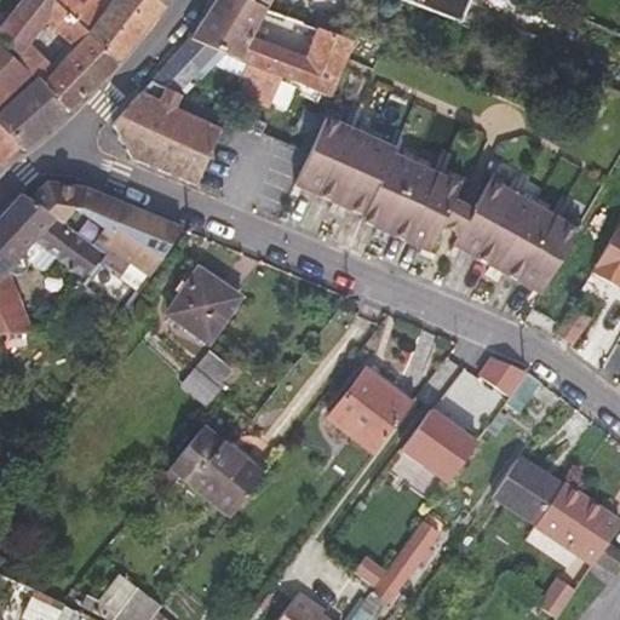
[(55,0),(22,0),(0,26),(0,45),(65,107),(69,110),(107,76),(119,62),(87,32),(57,3),(55,0)]
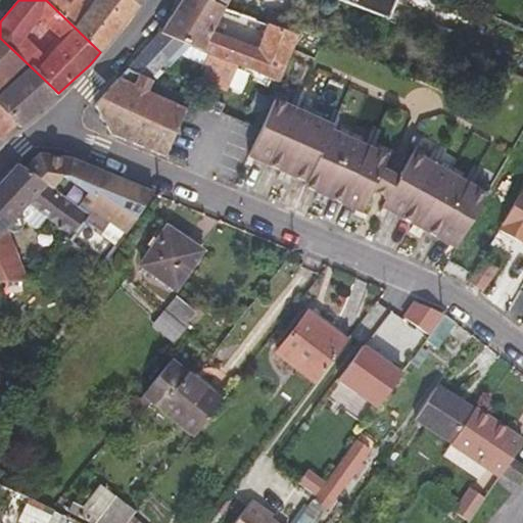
[(74,27),(93,2),(90,0),(49,0),(48,2),(74,27)]
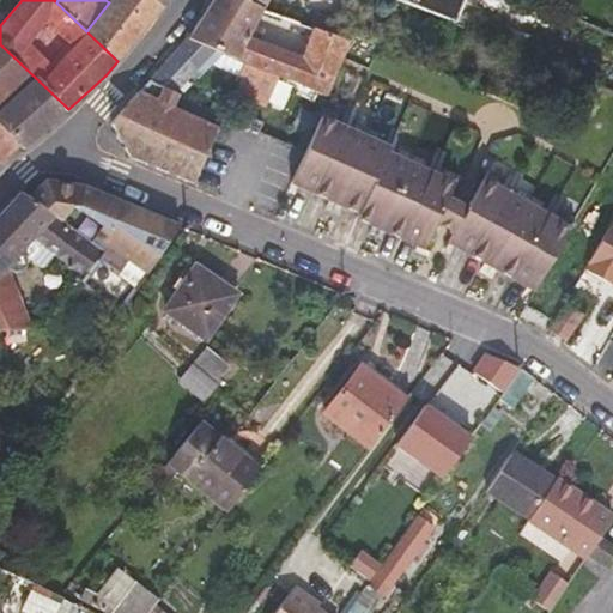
[(117,61),(164,6),(156,0),(110,0),(109,2),(86,31),(117,61)]
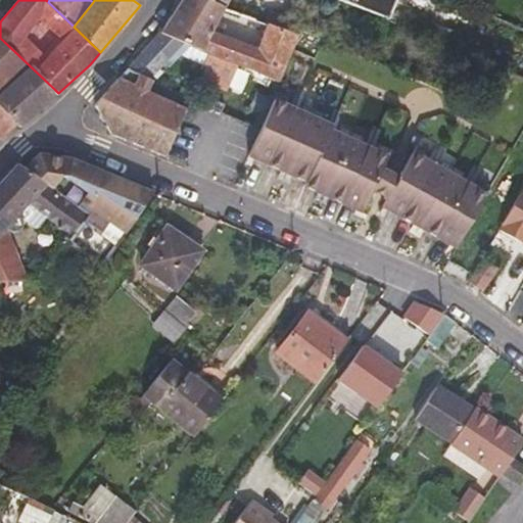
[(128,69),(148,80),(167,58),(172,61),(180,53),(186,46),(235,65),(278,82),(297,35),(295,34),(266,22),(257,47),(212,30),(225,6),(207,0),(181,0),(161,31),(160,30),(128,69)]
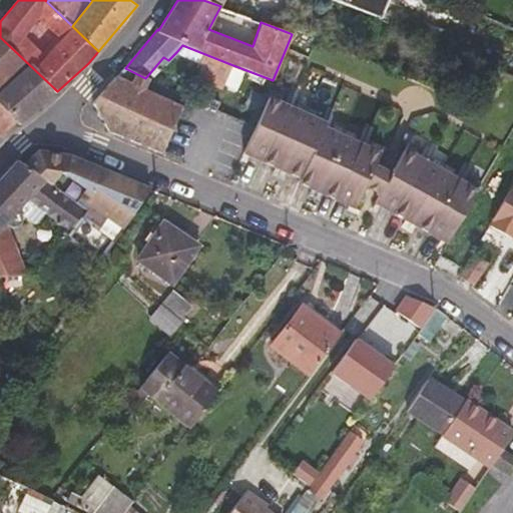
[(303,0),(302,2),(317,8),(320,0),(303,0)]
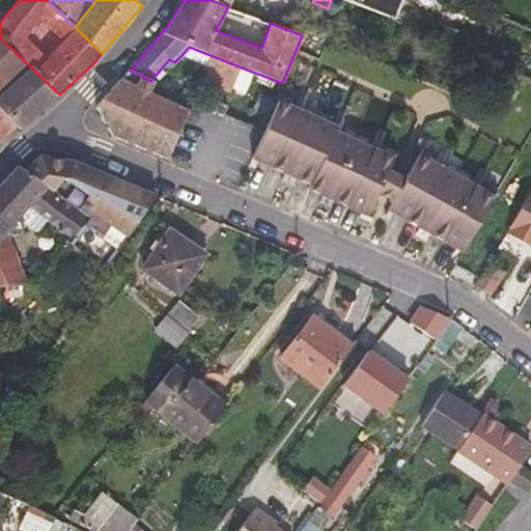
[(343,0),(387,19),(395,0),(343,0)]
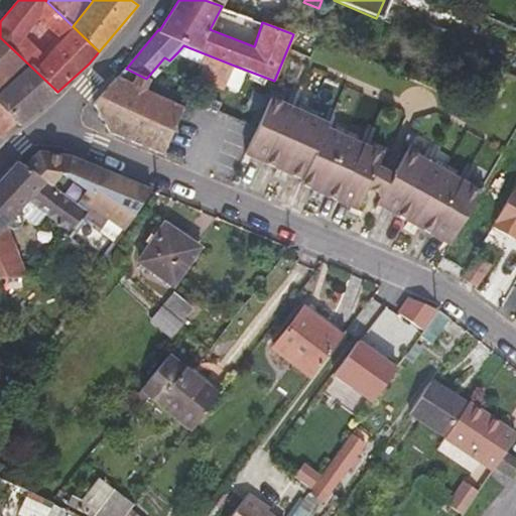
[(263,11),(259,21),(262,22),(291,33),(294,27),(300,15),(282,8),(279,17),(263,11)]
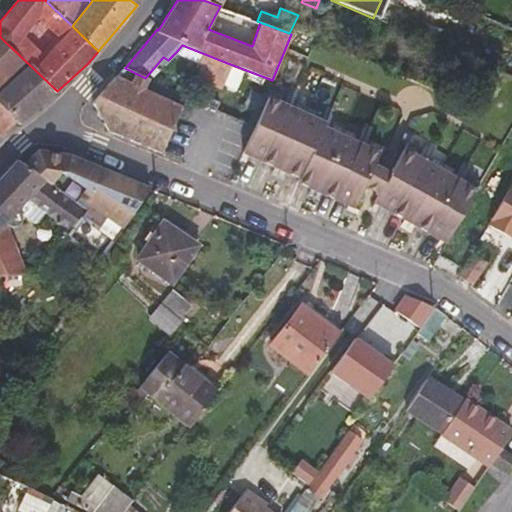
[(57,91),(54,88),(0,37),(0,104),(18,122),(20,125),(57,91)]
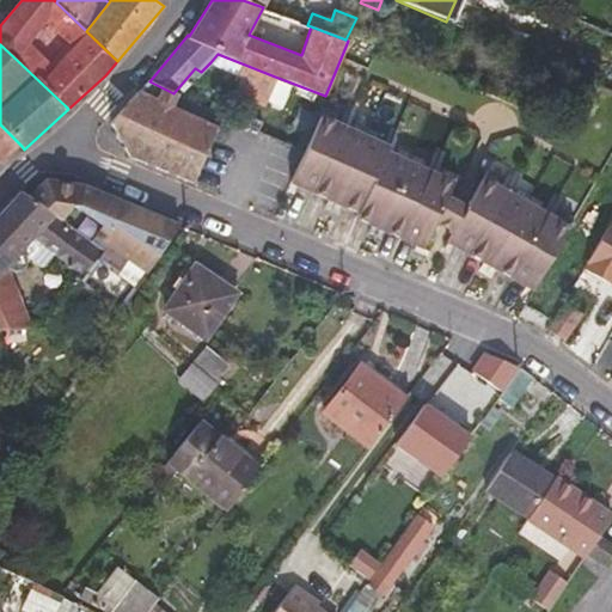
[(218,54),(210,62),(267,90),(275,77),(218,54)]
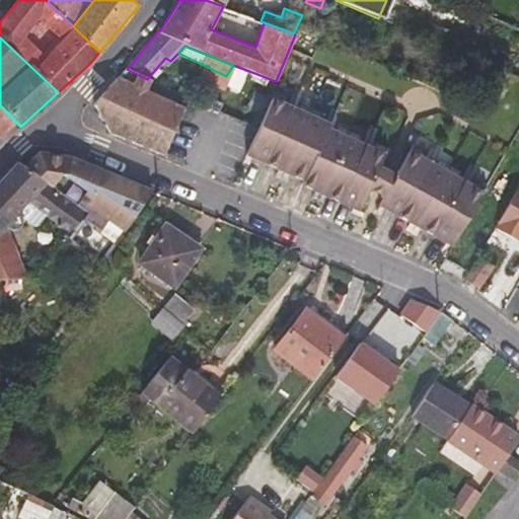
[(138,89),(147,79),(127,69),(97,103),(96,107),(108,133),(163,155),(182,108),(138,89)]
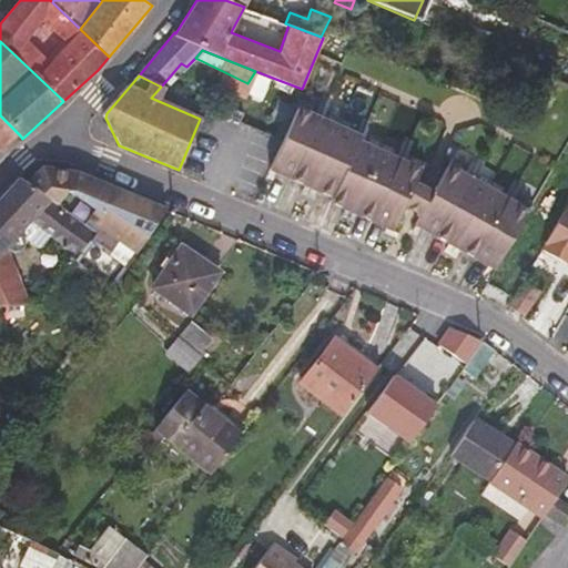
[(297,108),(283,140),(304,150),(318,117),(297,108)]
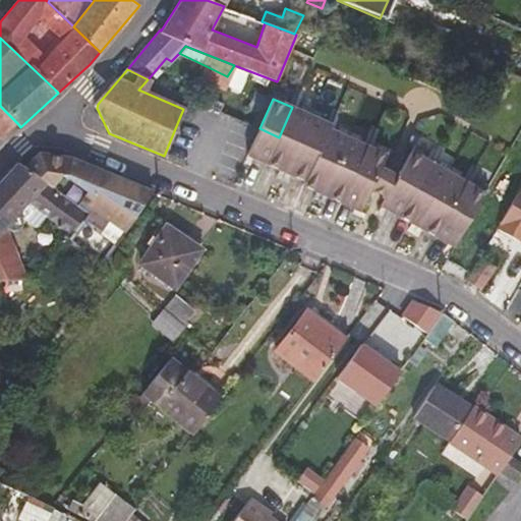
[(18,124),(0,106),(0,134),(3,138),(16,125),(18,124)]
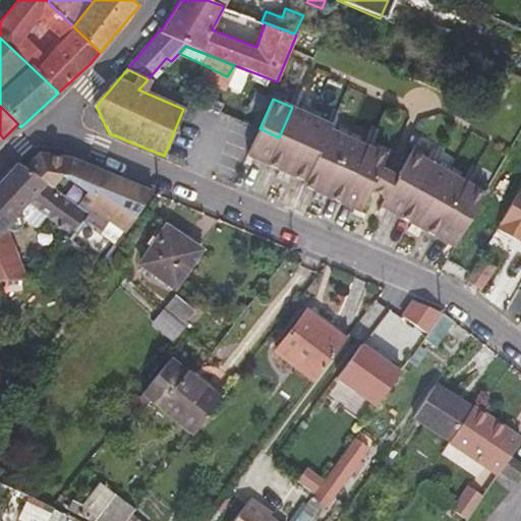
[(311,116),(292,107),(279,137),(285,140),(274,167),(286,172),(311,116)]
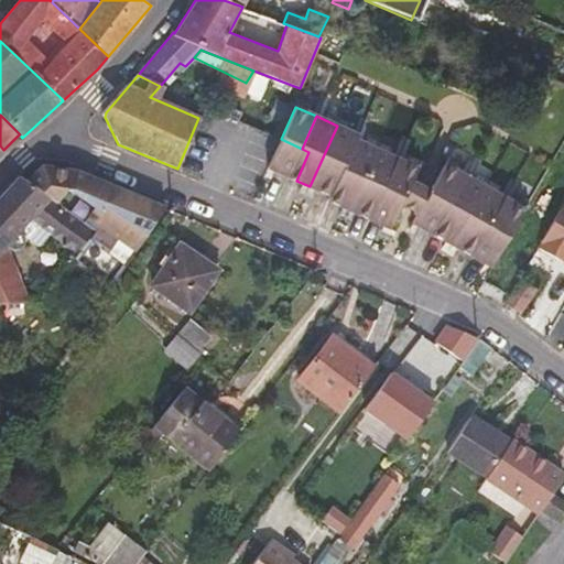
[(358,134),(337,126),(310,186),(329,196),(327,201),(328,201),(356,139),(356,138),(358,134)]
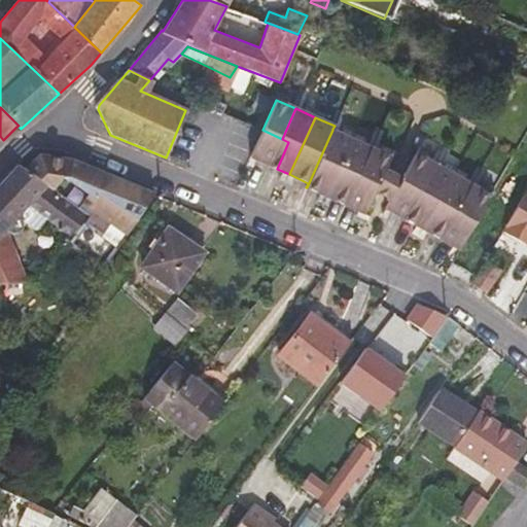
[(250,156),(270,166),(282,139),(262,130),(250,156)]
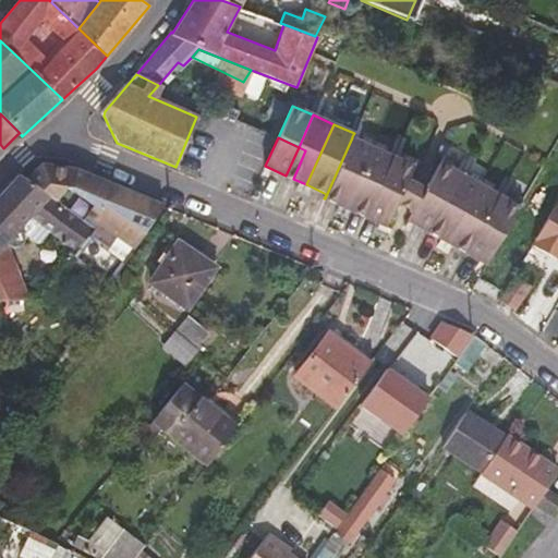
[(372,147),(352,137),(325,198),(344,207),(372,147)]
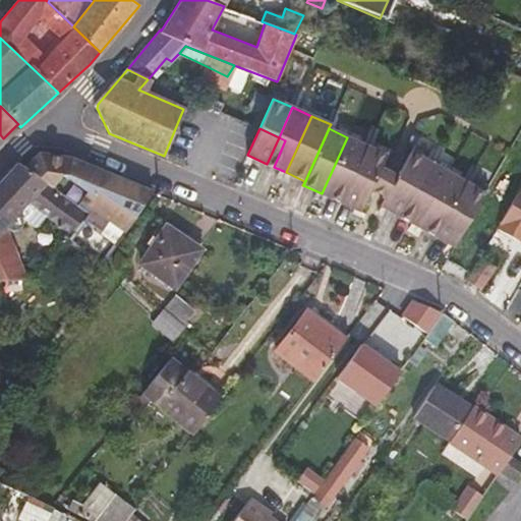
[(285,140),(279,137),(267,164),(274,167),(285,140)]
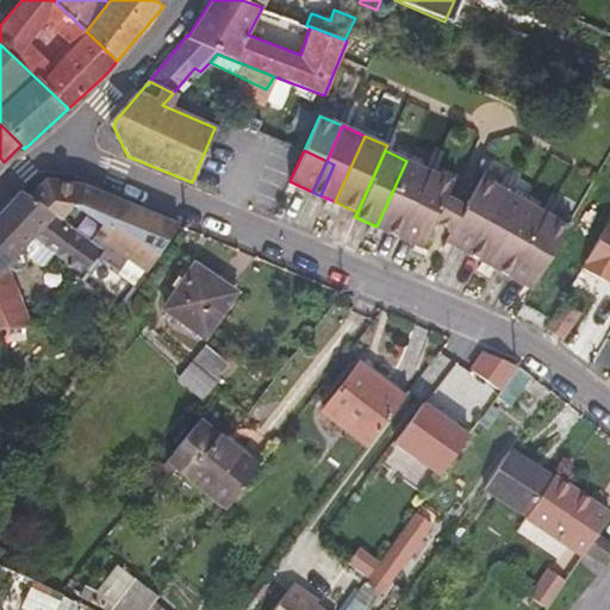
[(429,170),(406,161),(377,226),(399,237),(429,170)]
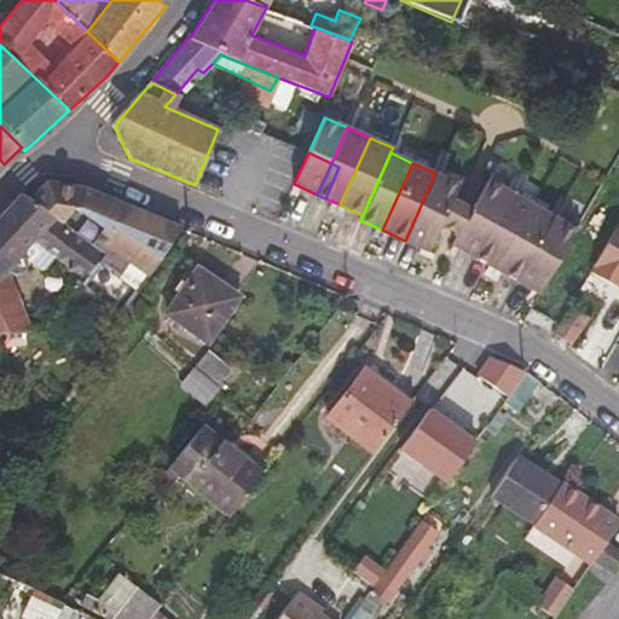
[(456,203),(451,201),(460,184),(435,173),(405,241),(428,252),(440,225),(457,235),(470,212),(464,208),(456,203)]
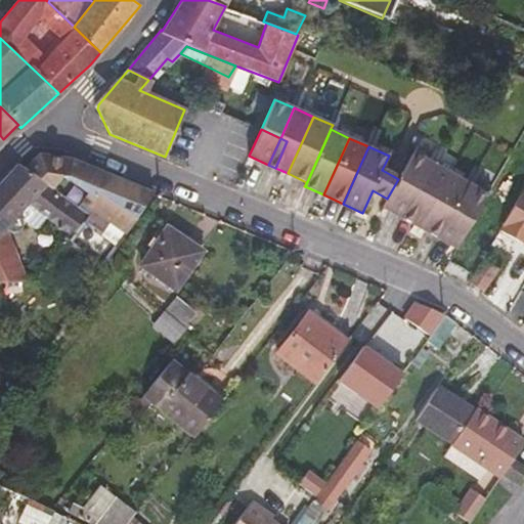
[(401,217),(432,163),(413,153),(398,179),(387,199),(383,207),(401,217)]
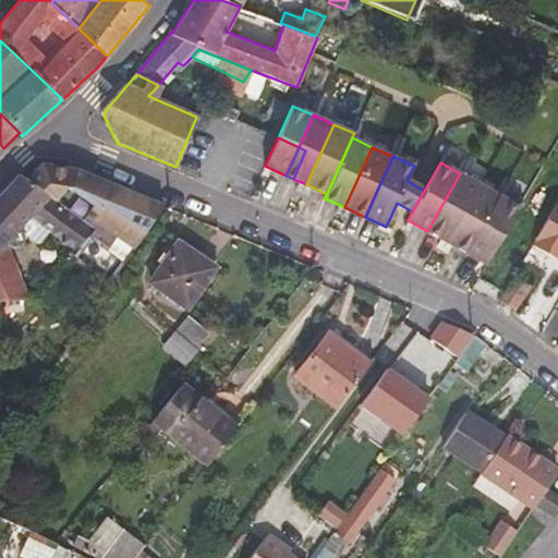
[(44,164),(26,179),(56,201),(64,189),(102,216),(94,228),(87,237),(76,252),(73,256),(91,269),(105,281),(158,203),(77,169),(44,164)]
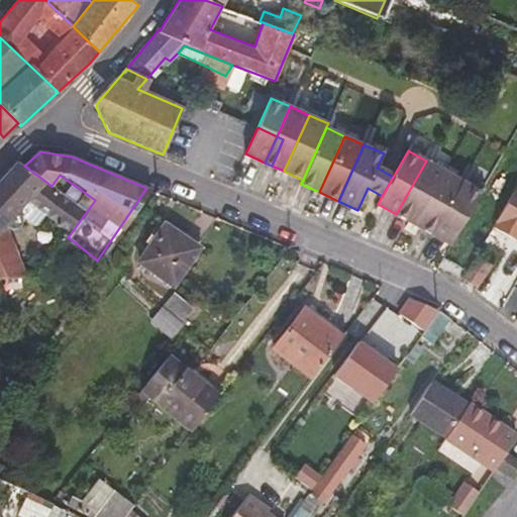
[(444,171),(426,161),(396,214),(414,224),(444,171)]
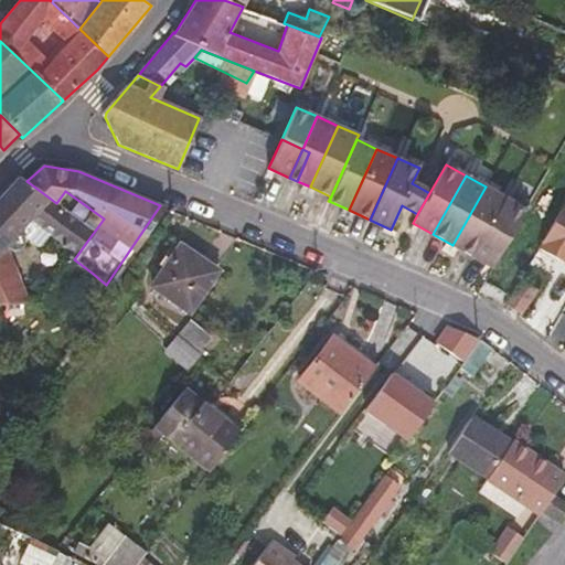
[(27,181),(19,177),(0,198),(0,254),(8,248),(10,246),(12,243),(22,232),(38,245),(40,245),(49,234),(77,255),(88,240),(95,231),(56,203),(27,181)]
